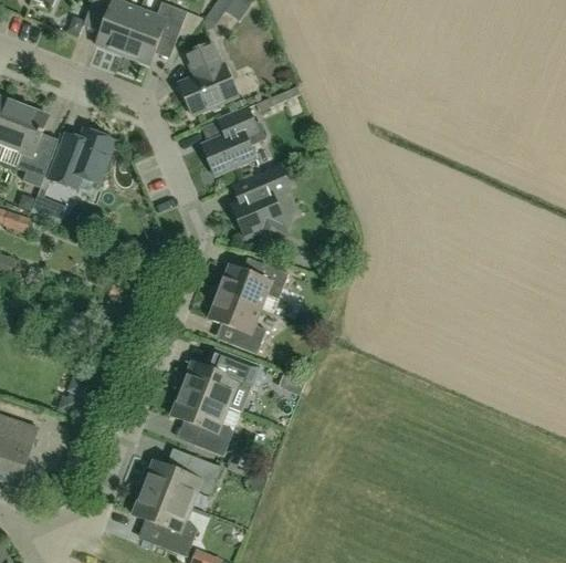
[(95,43),(122,53),(139,8),(123,2),(123,0),(91,0),(88,8),(106,14),(95,43)]
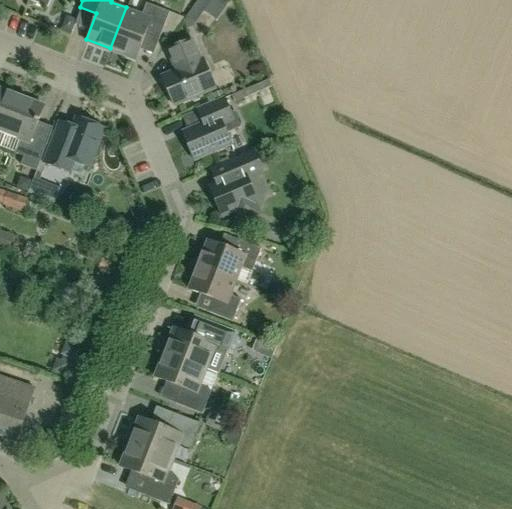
[(126,7),(110,48),(134,58),(144,32),(158,37),(169,9),(145,1),(141,13),(126,7)]
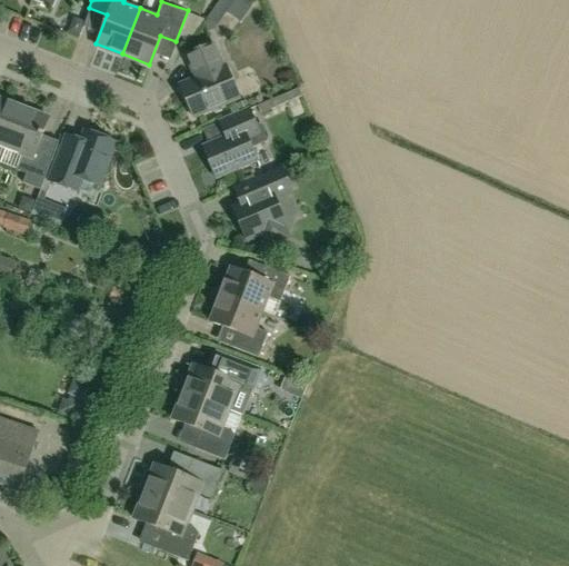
[(79,17),(72,20),(68,31),(79,36),(85,19),(79,17)]
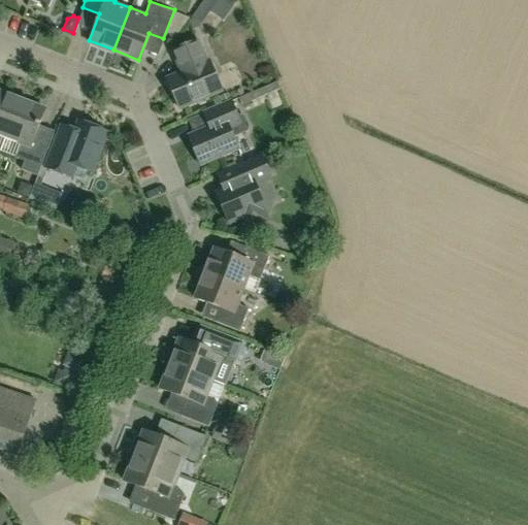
[(222,89),(208,58),(206,59),(198,38),(171,50),(179,70),(165,76),(178,107),(194,100),(199,102),(205,100),(206,95),(222,89)]
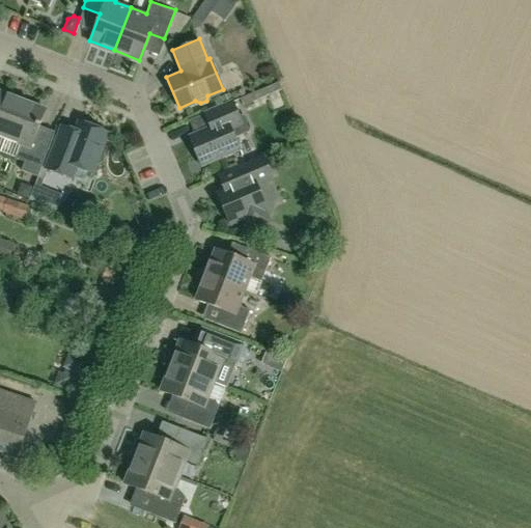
[(0,134),(5,136),(20,98),(0,89),(0,134)]
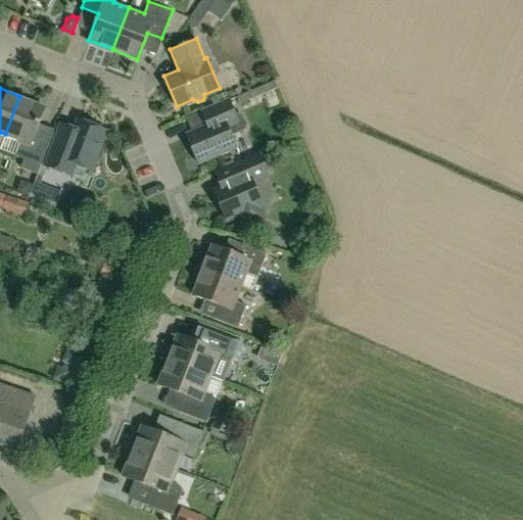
[(19,96),(5,134),(15,138),(17,144),(14,153),(24,157),(20,166),(37,172),(47,145),(32,139),(44,105),(19,96)]
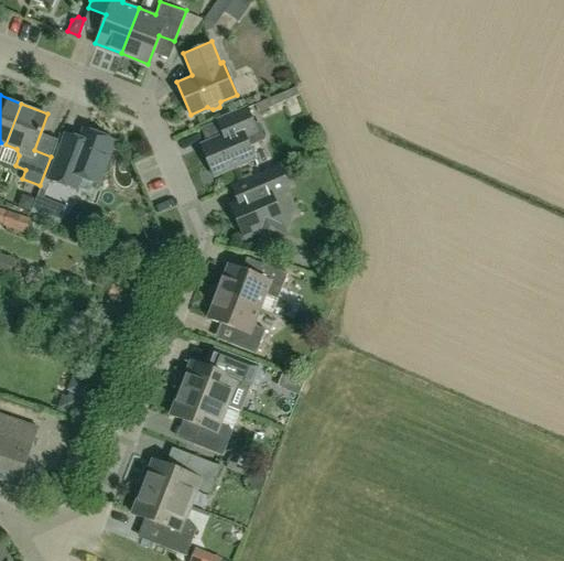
[(253,122),(246,106),(216,118),(223,133),(199,143),(214,174),(253,157),(248,143),(263,137),(264,133),(260,122),(257,121),(253,122)]
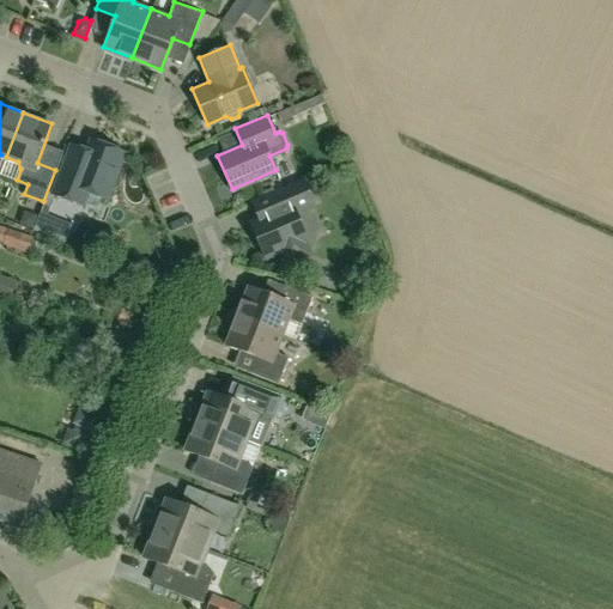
[(105,198),(123,151),(90,138),(86,148),(71,142),(52,192),(83,203),(87,190),(105,198)]
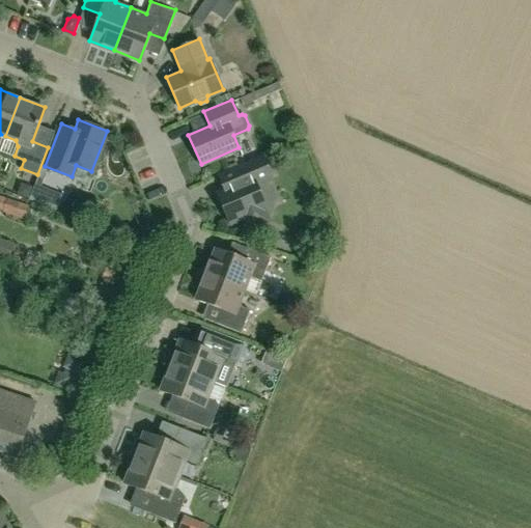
[(156,155),(142,161),(149,174),(162,168),(156,155)]
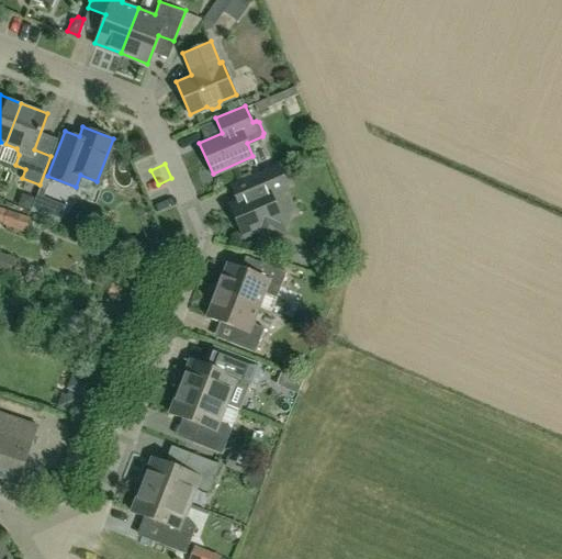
[(260,236),(267,239),(280,233),(282,227),(280,221),(282,220),(268,187),(284,179),(277,164),(249,176),(255,190),(228,202),(243,236),(257,230),(260,236)]
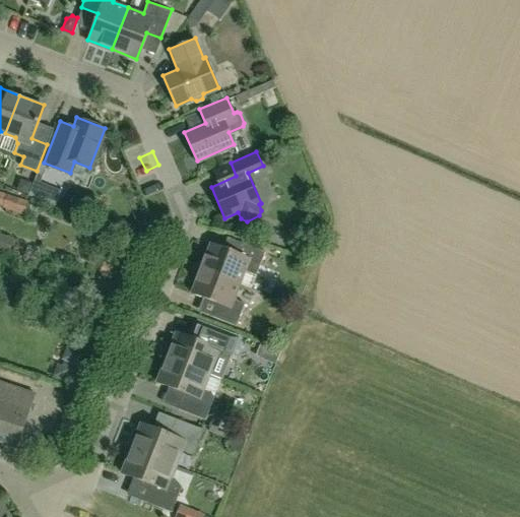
[(29,194),(39,198),(45,186),(35,182),(29,194)]
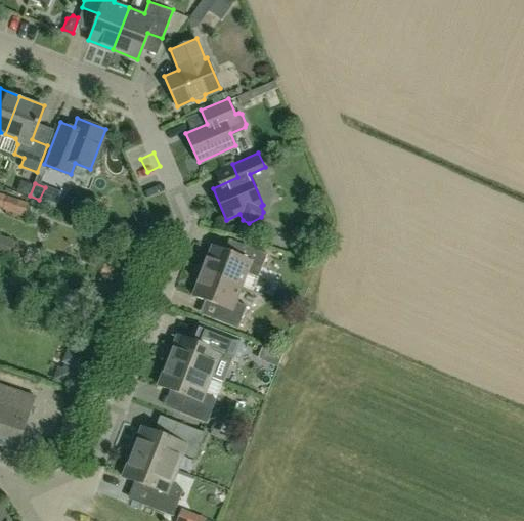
[(0,190),(0,203),(2,204),(1,207),(25,214),(36,217),(41,207),(31,203),(29,201),(6,193),(0,190)]
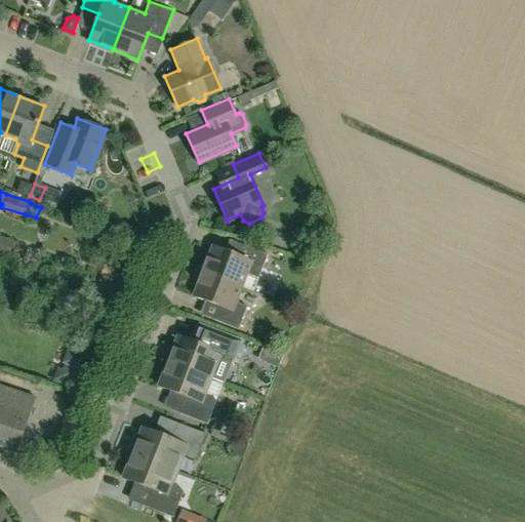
[(0,251),(7,254),(13,240),(0,234),(0,251)]
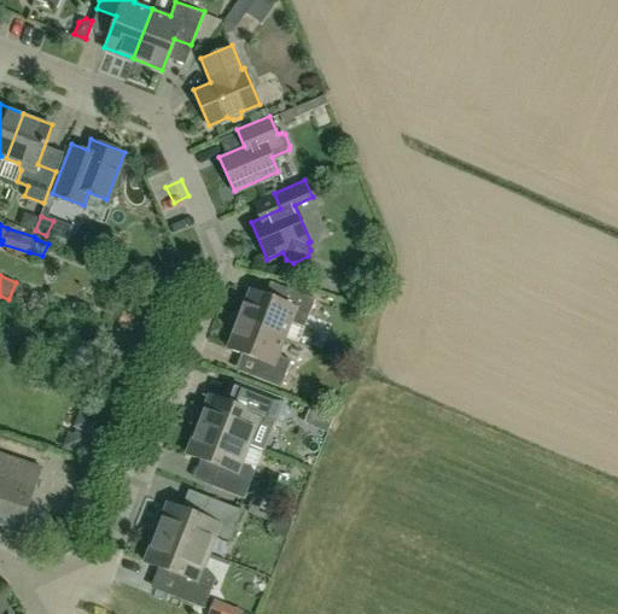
[(250,288),(239,317),(284,334),(291,316),(305,322),(314,297),(285,285),(279,299),(250,288)]
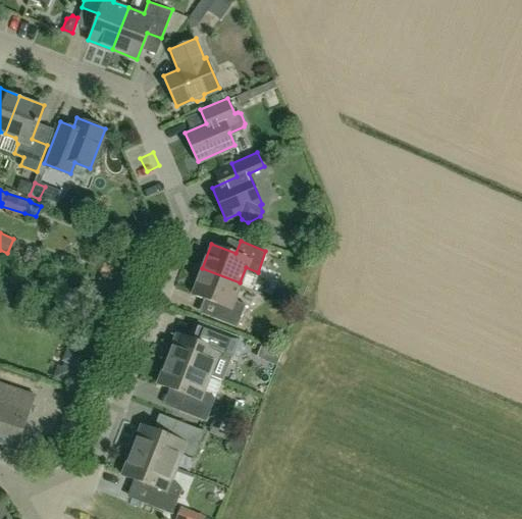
[(236,295),(240,282),(202,268),(192,293),(217,302),(212,316),(237,325),(245,303),(238,300),(236,295)]
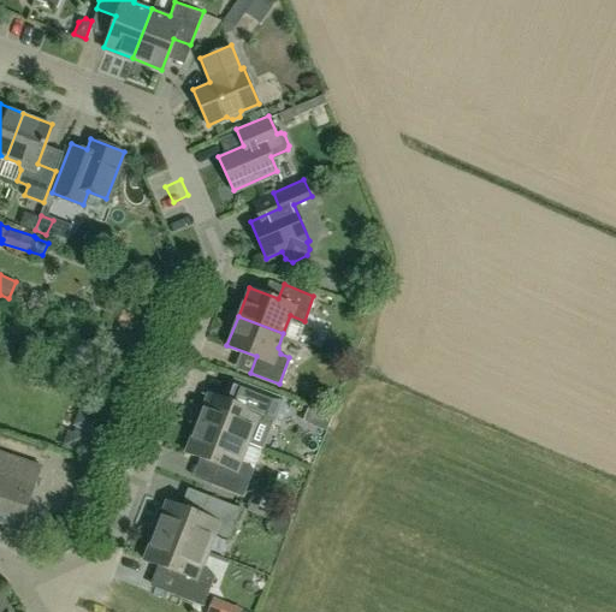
[(208,392),(197,421),(247,440),(252,427),(258,429),(270,427),(282,397),(248,385),(240,404),(208,392)]
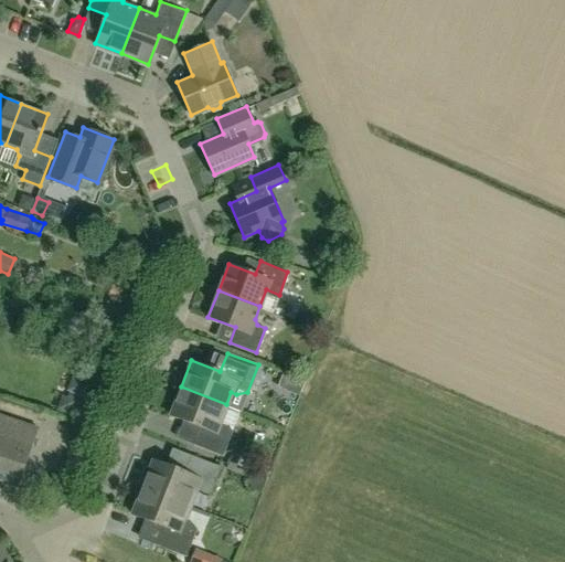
[(292,390),(298,392),(305,375),(299,373),(292,390)]
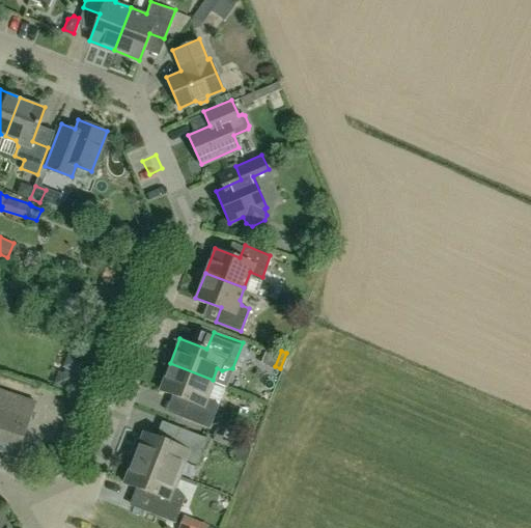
[(67,366),(65,371),(63,370),(58,373),(54,383),(68,388),(80,359),(67,355),(64,364),(67,366)]
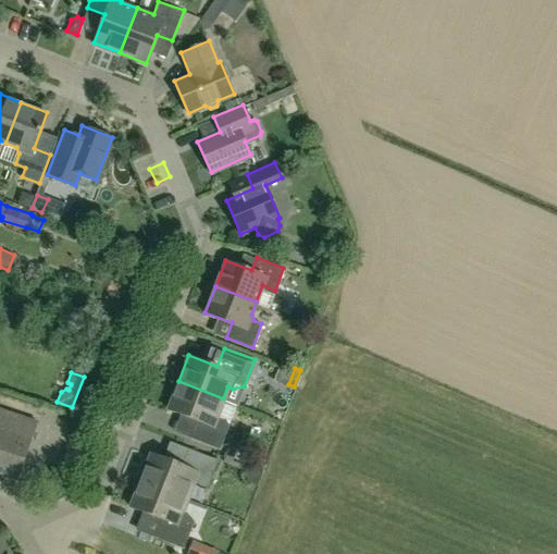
[(223,398),(178,381),(169,408),(197,419),(190,436),(220,447),(229,425),(226,418),(217,415),(223,398)]
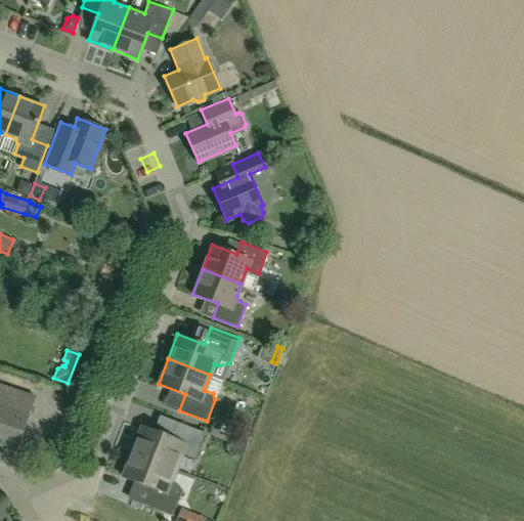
[(0,383),(0,443),(16,449),(35,395),(0,383)]
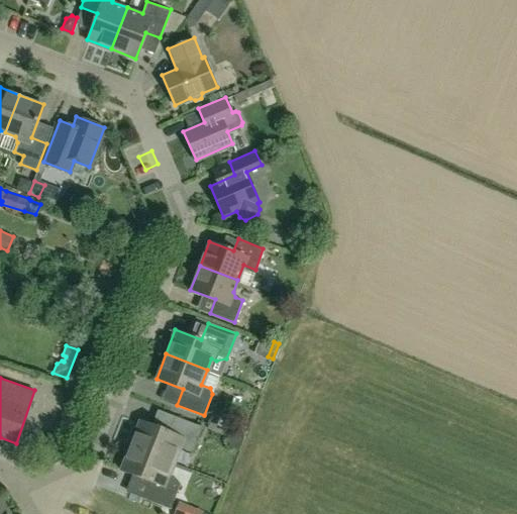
[(140,420),(130,444),(174,460),(180,446),(192,450),(202,425),(175,415),(169,430),(140,420)]
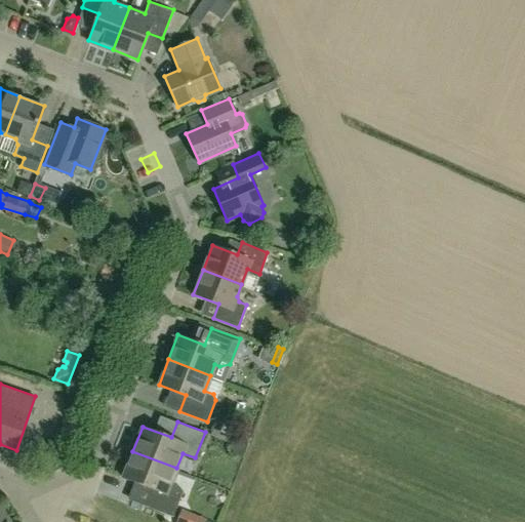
[(176,468),(132,451),(123,476),(152,487),(145,505),(173,515),(183,489),(175,481),(172,480),(176,468)]
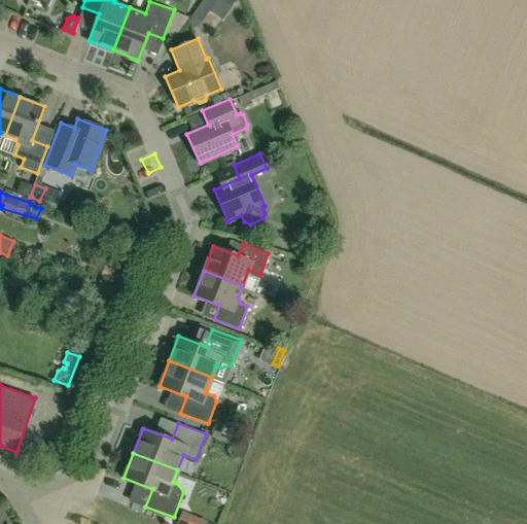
[(0,523),(11,523),(0,503),(0,523)]
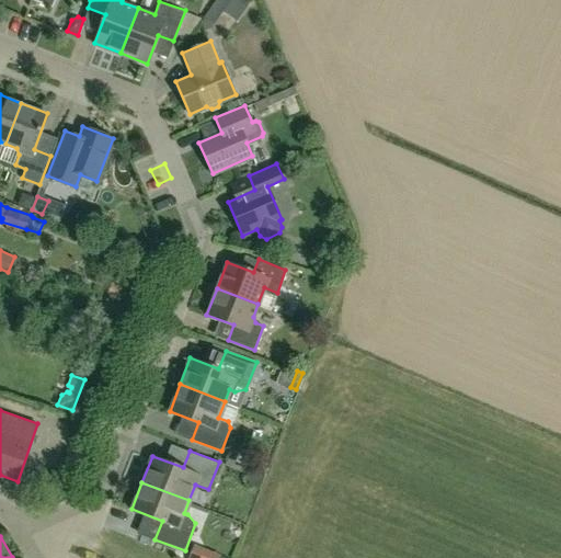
[(209,557),(213,551),(201,547),(195,557),(209,557)]
